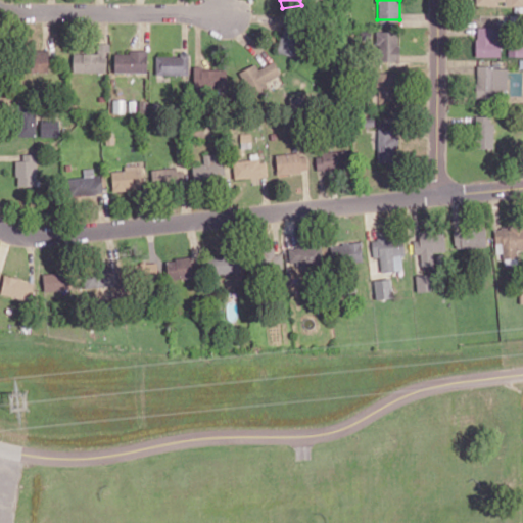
[(296,55),(298,28),(281,27),(280,54),(296,55)]
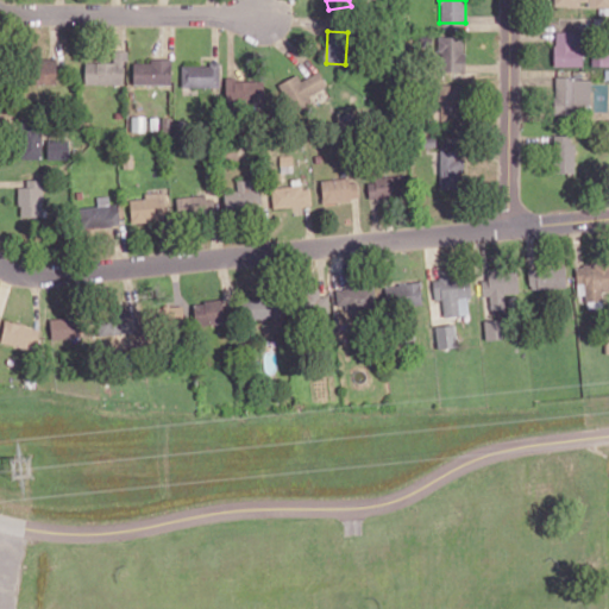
[(554,66),(582,67),(583,31),(554,31),(554,66)]
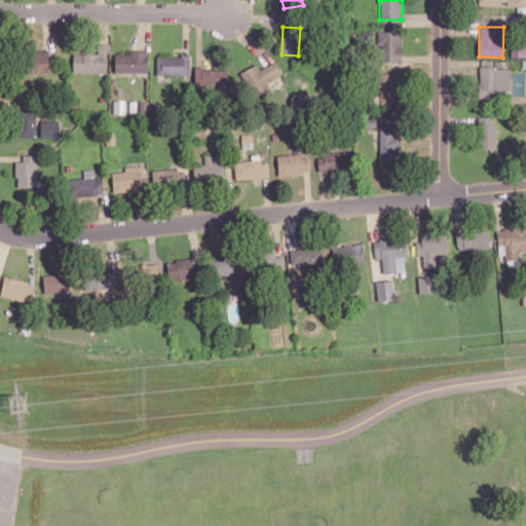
[(380,31),(379,62),(401,63),(402,31),(380,31)]
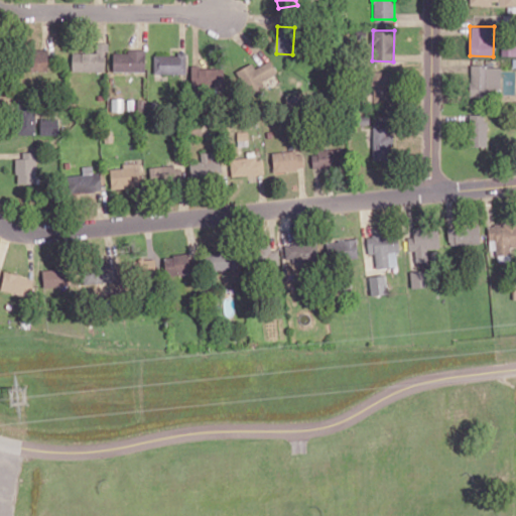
[(106,42),(96,42),(96,52),(72,51),(72,71),(105,72),(106,42)]
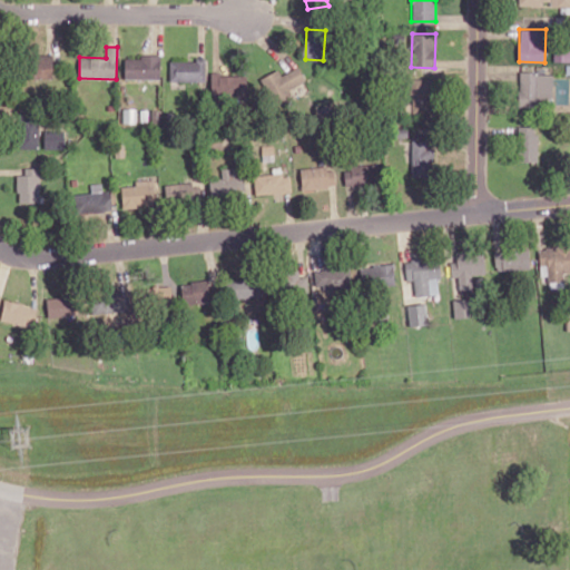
[(28,77),(53,78),(55,55),(29,55),(28,77)]
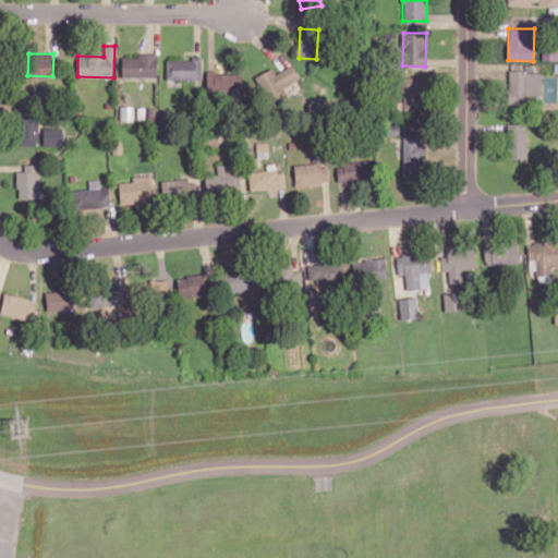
[(157,77),(157,55),(122,55),(122,77),(157,77)]
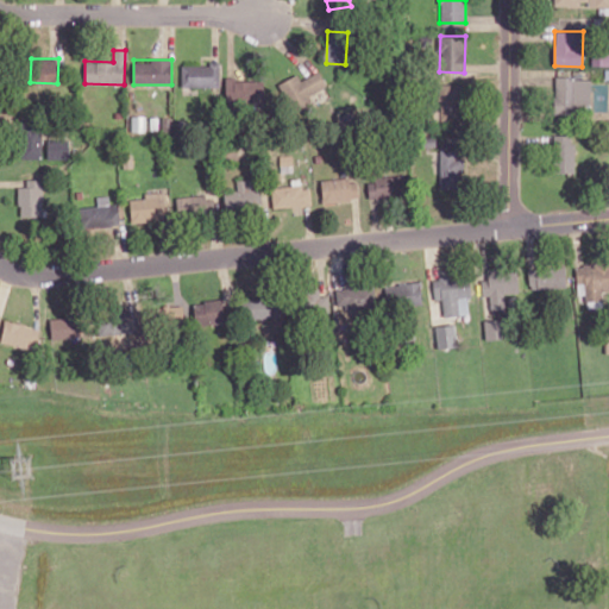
[(219,64),(182,63),(181,86),(219,87),(219,64)]
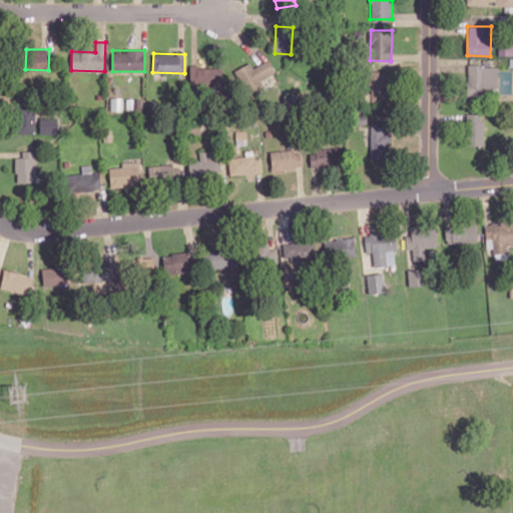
[(264,86),(261,80),(276,72),(270,59),(252,67),(250,62),(235,69),(246,94),(264,86)]
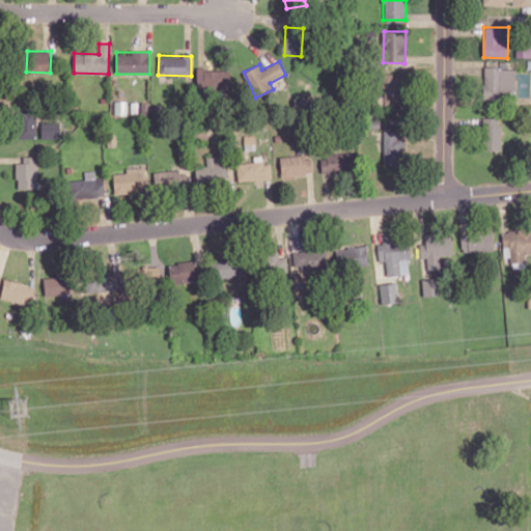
[(515,68),(483,67),(483,98),(514,99),(515,68)]
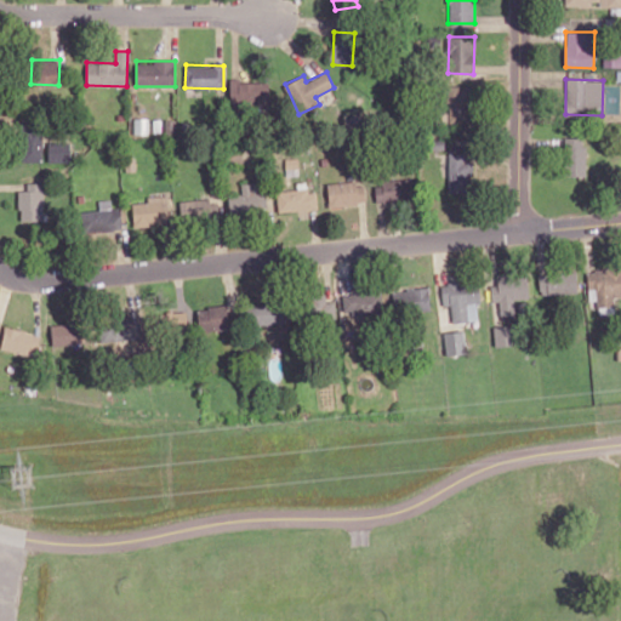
[(229,81),(231,104),(269,103),(268,80),(229,81)]
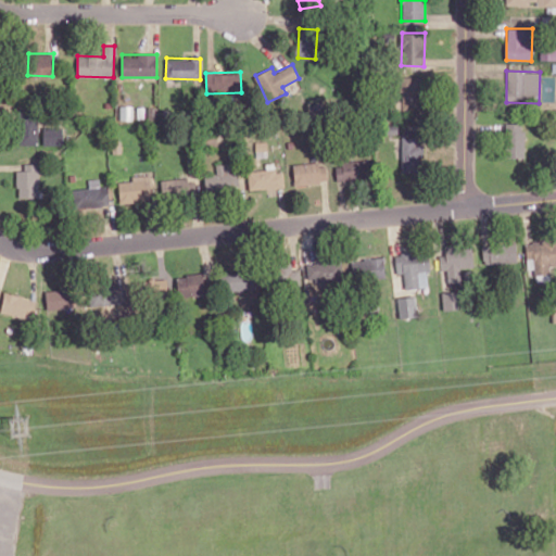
[(400,75),(402,112),(421,111),(420,75),(400,75)]
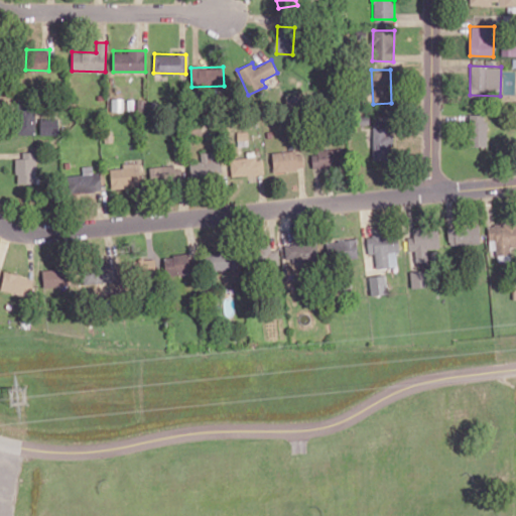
[(18,134),(35,134),(34,107),(17,107),(18,134)]
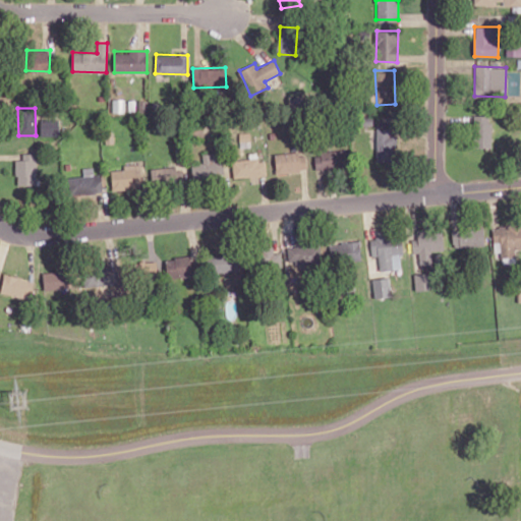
[(491,148),(491,115),(474,115),(473,148),(491,148)]
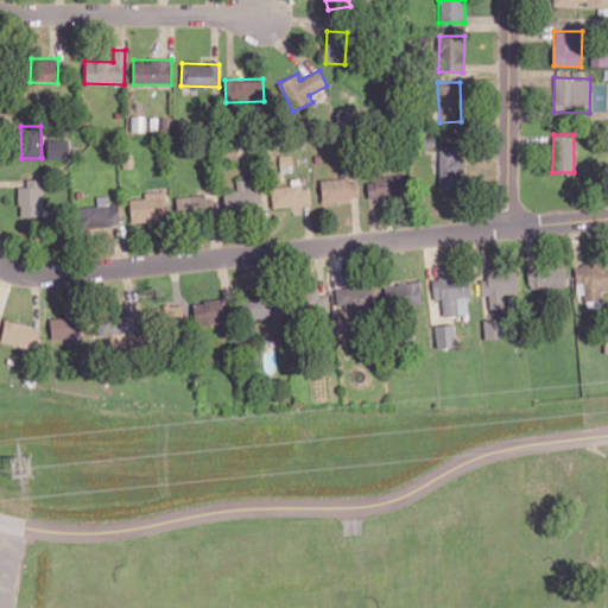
[(48,158),(69,158),(68,139),(48,139),(48,158)]
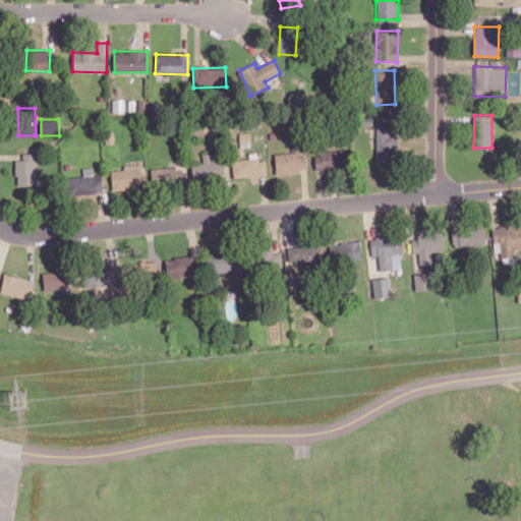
[(397,134),(391,134),(391,127),(378,126),(375,161),(396,161),(397,134)]
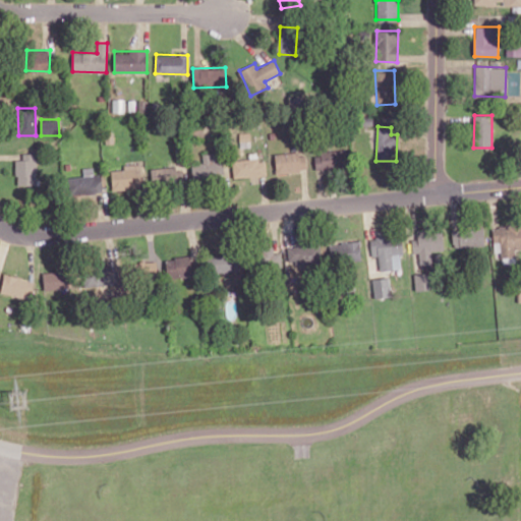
[(37,184),(38,150),(22,150),(22,160),(16,160),(16,184),(37,184)]
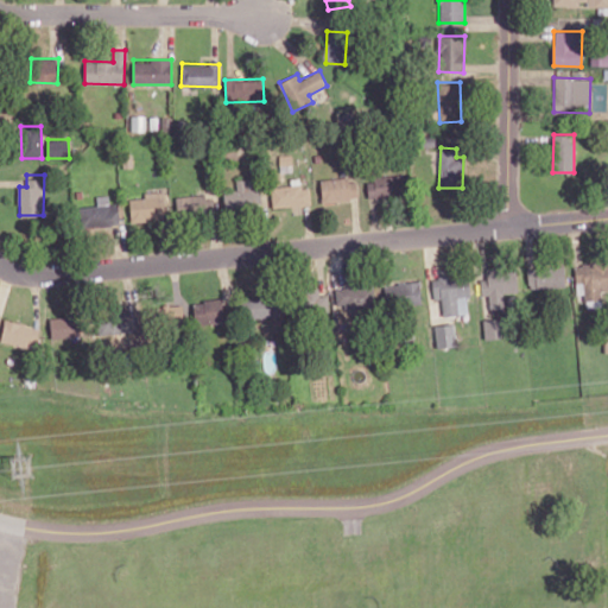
[(403,197),(403,175),(367,175),(367,198),(403,197)]
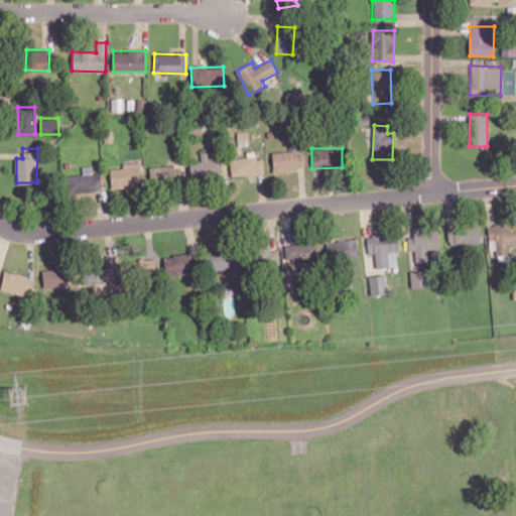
[(303,169),(302,149),(272,151),(273,171),(303,169)]
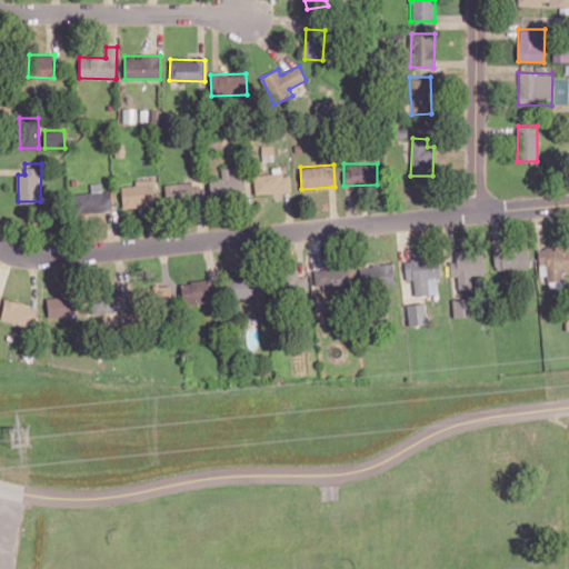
[(242,168),(221,168),(221,180),(210,179),(210,193),(242,195),(242,168)]
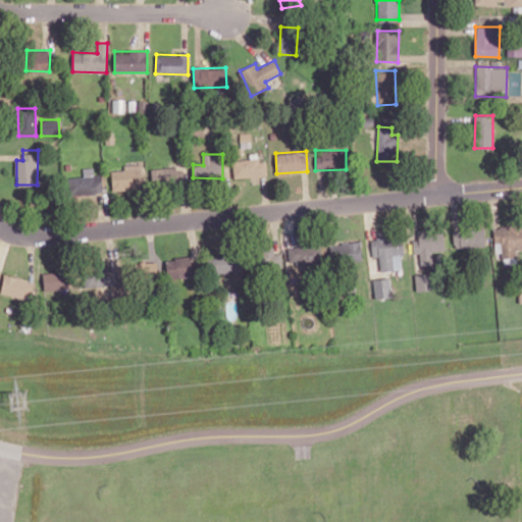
[(266,159),(232,160),(233,177),(267,176),(266,159)]
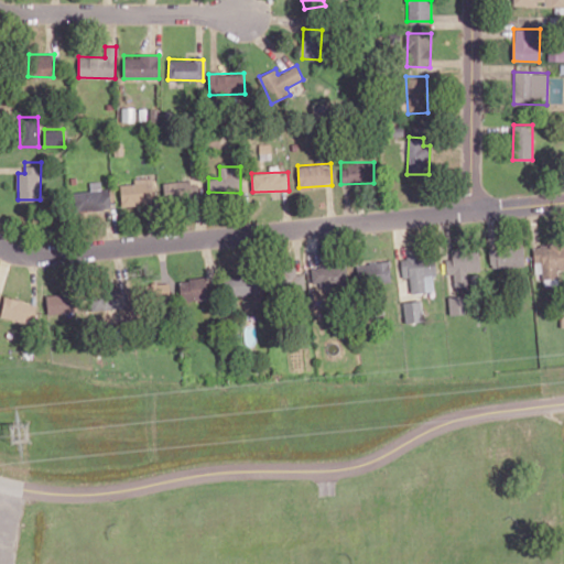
[(120,184),(121,205),(154,204),(153,177),(133,179),(133,184),(120,184)]
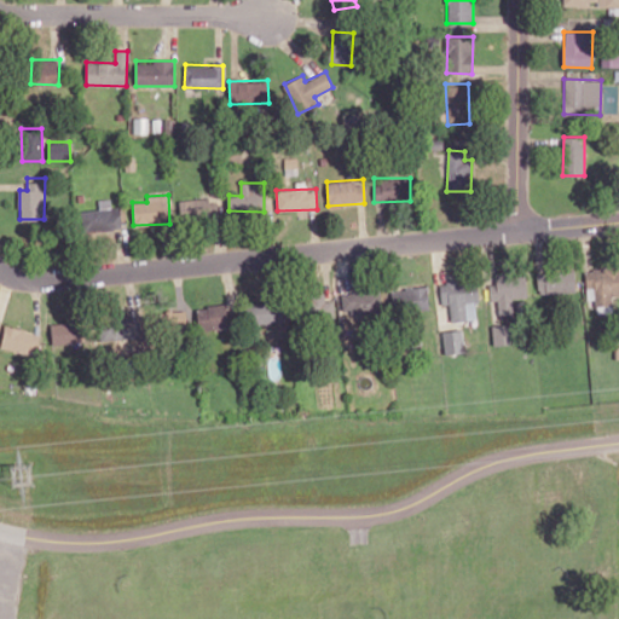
[(179,201),(181,221),(214,217),(212,197),(179,201)]
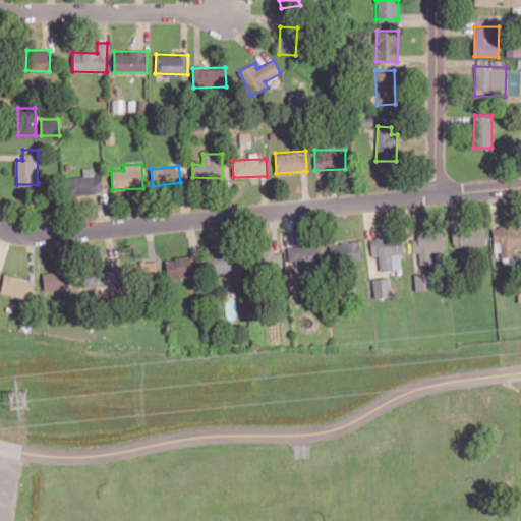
[(68,177),(69,194),(103,191),(101,174),(94,174),(93,167),(82,168),(83,176),(68,177)]
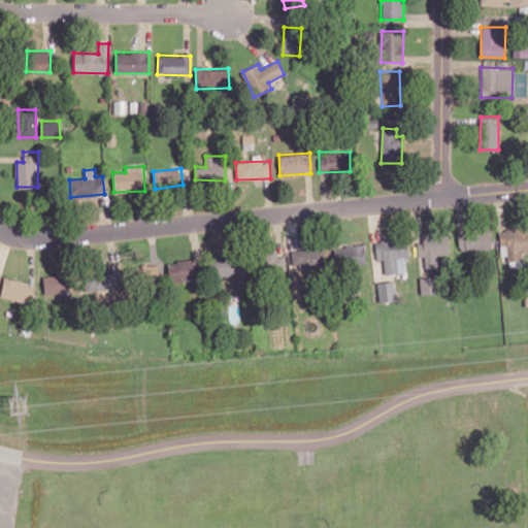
[(527,227),(499,229),(500,259),(522,258),(522,253),(527,253),(527,227)]
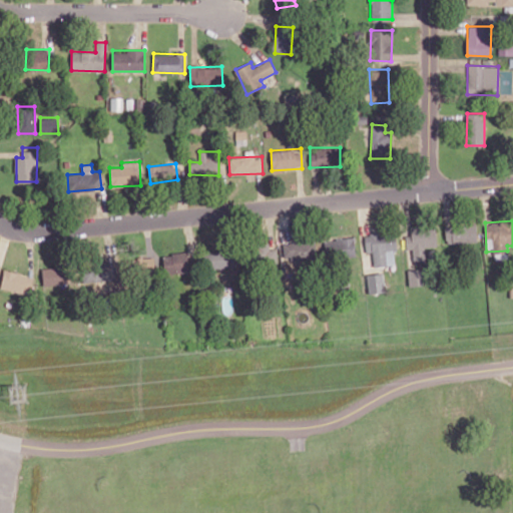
[(477,242),(476,224),(445,226),(446,243),(477,242)]
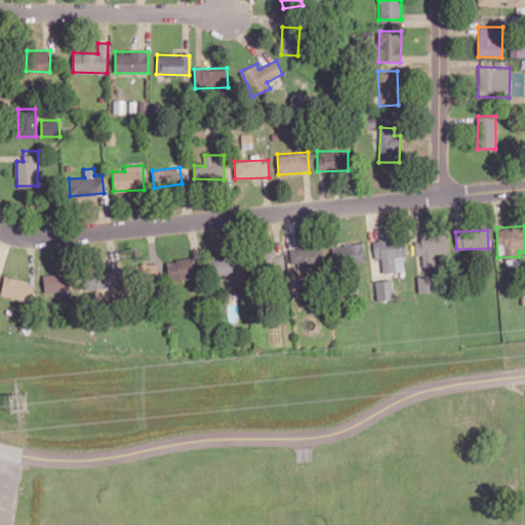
[(435,266),(435,252),(446,252),(446,233),(420,233),(420,240),(414,241),(415,255),(422,254),(422,267),(435,266)]
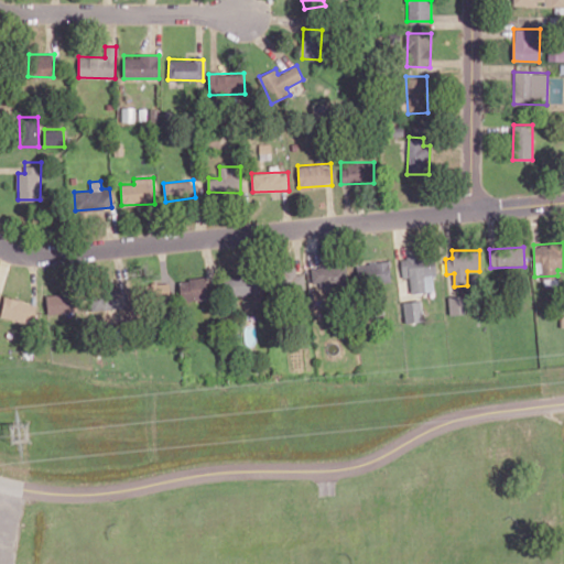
[(434,291),(433,256),(401,257),(401,278),(410,278),(410,292),(434,291)]
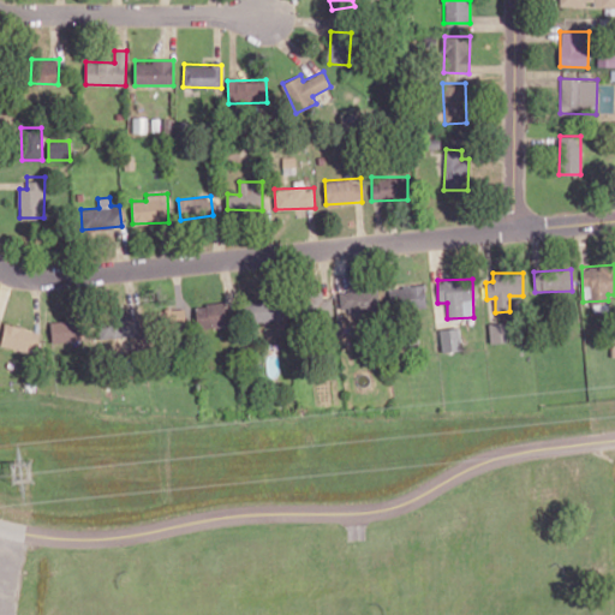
[(389,286),(389,310),(425,309),(425,286),(389,286)]
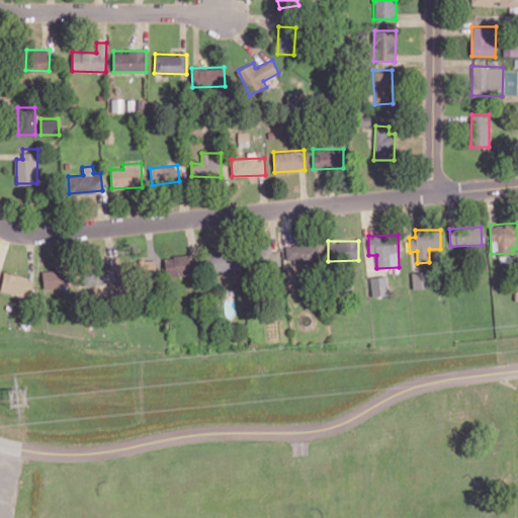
[(319,260),(319,243),(285,245),(286,262),(319,260)]
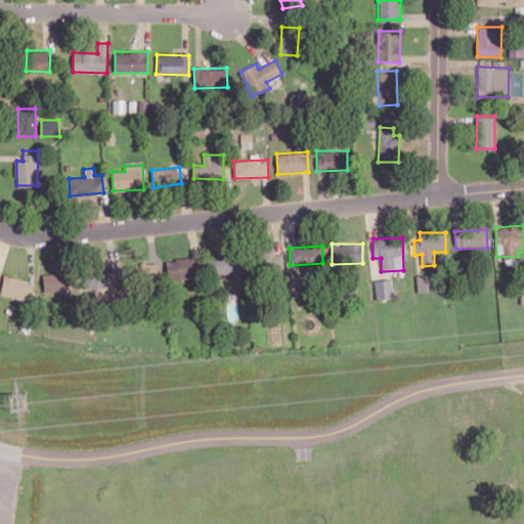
[(274,254),(274,248),(260,249),(260,269),(282,268),(281,254),(274,254)]
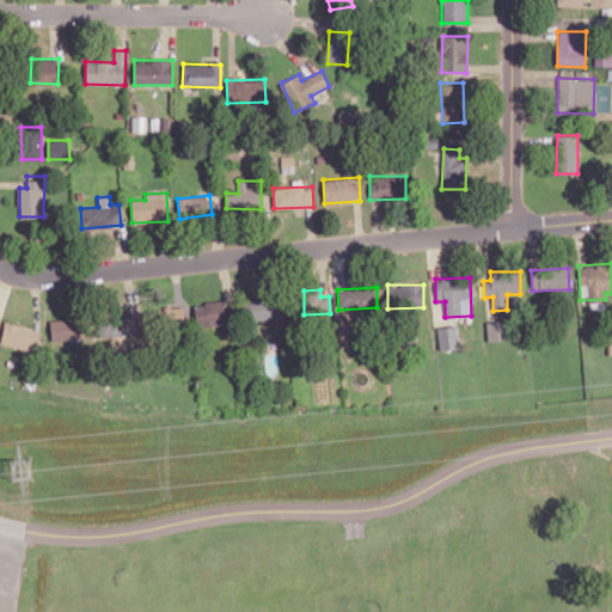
[(249,319),(282,318),(281,299),(249,300),(249,319)]
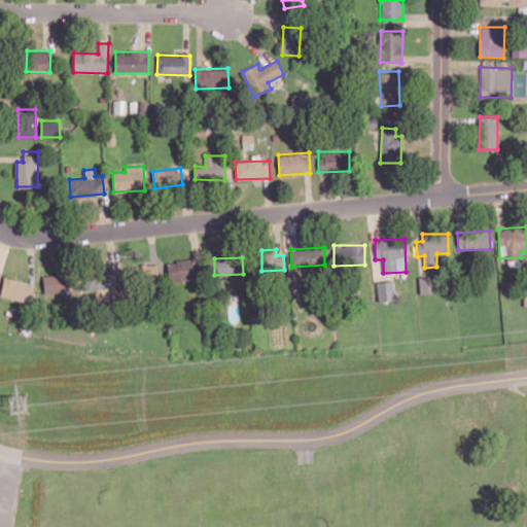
[(167,262),(170,282),(198,278),(195,258),(167,262)]
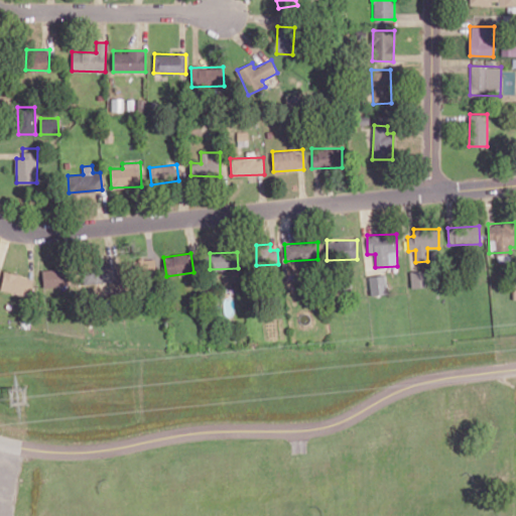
[(134,261),(136,277),(156,274),(154,258),(134,261)]
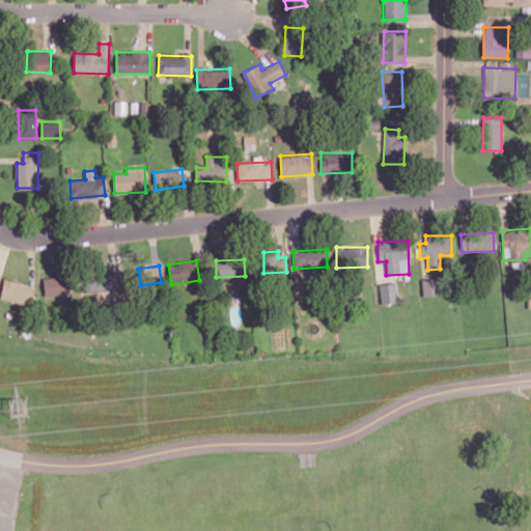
[(85,290),(121,291),(122,271),(86,270),(85,290)]
